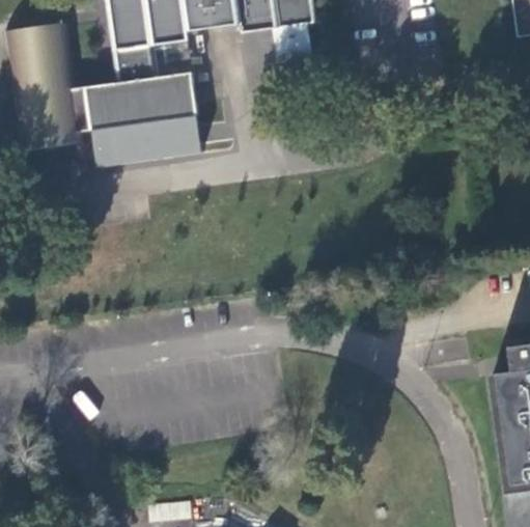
[(116,48),(109,0),(106,0),(117,80),(76,86),(66,21),(4,30),(21,148),(83,139),(82,134),(83,134),(83,129),(198,112),(193,70),(156,75),(150,44),(116,48)]
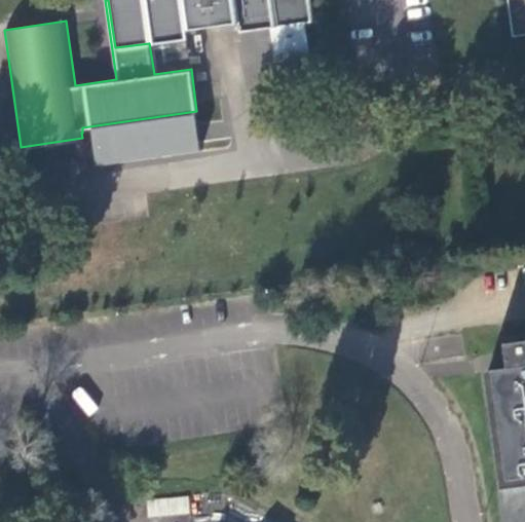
[(108,0),(115,47),(149,43),(184,38),(183,30),(235,23),(236,31),(307,21),(304,0),(108,0)]
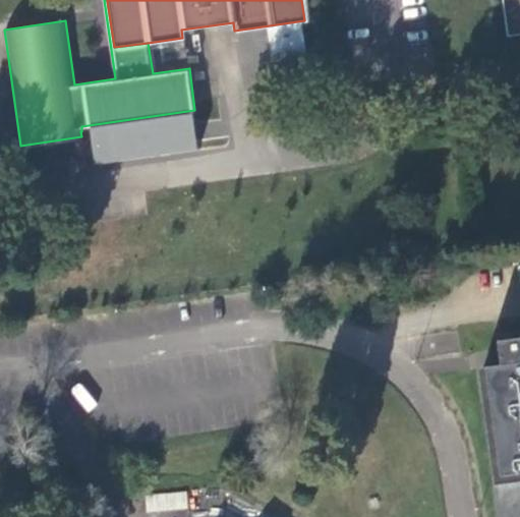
[(301,0),(304,20),(312,19),(309,0),(301,0)]
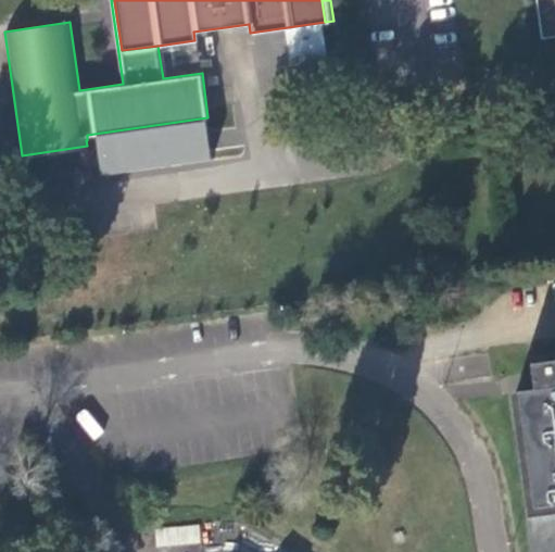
[(538,0),(542,34),(554,32),(554,0),(538,0)]
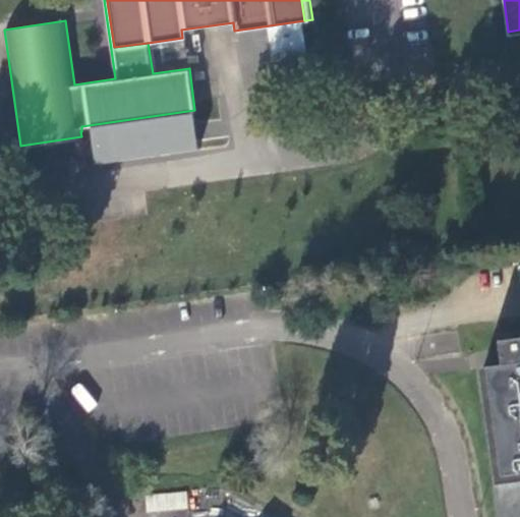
[(519,332),(499,335),(500,347),(502,359),(483,363),(504,516),(516,516),(519,515),(519,332)]
